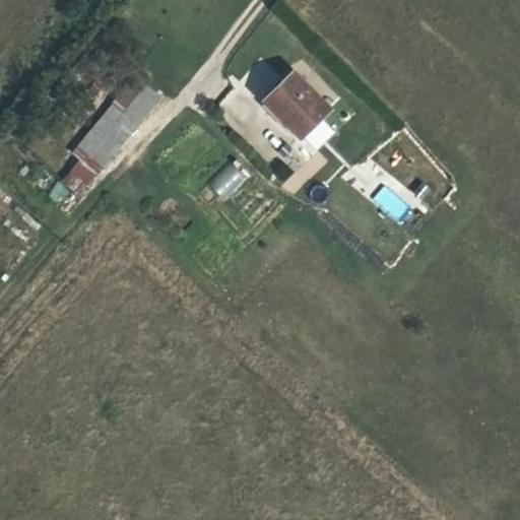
[(311,149),(345,115),(302,71),(267,107),(311,149)]
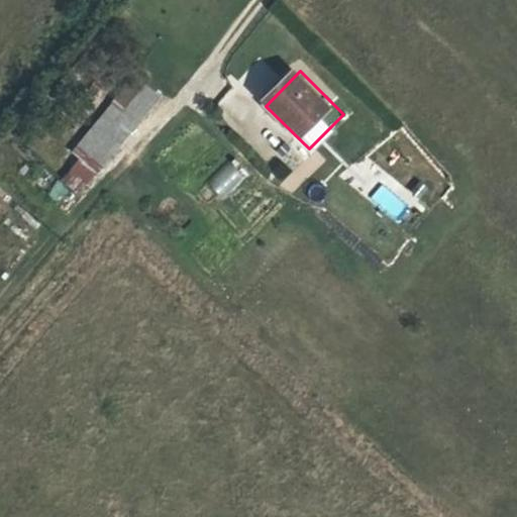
[(79,157),(61,178),(77,192),(160,96),(133,74),(69,148),(79,157)]
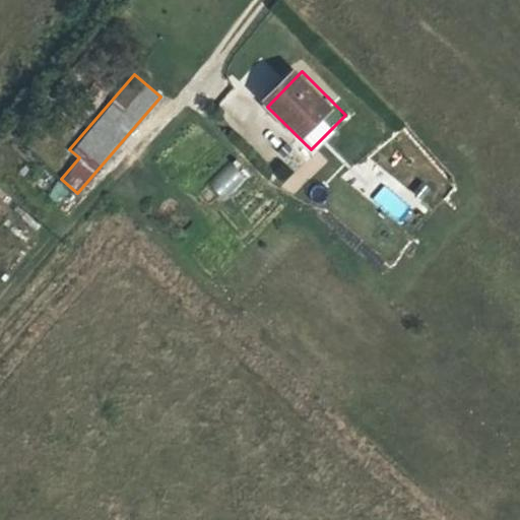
[(57,203),(70,188),(34,156),(21,172),(57,203)]
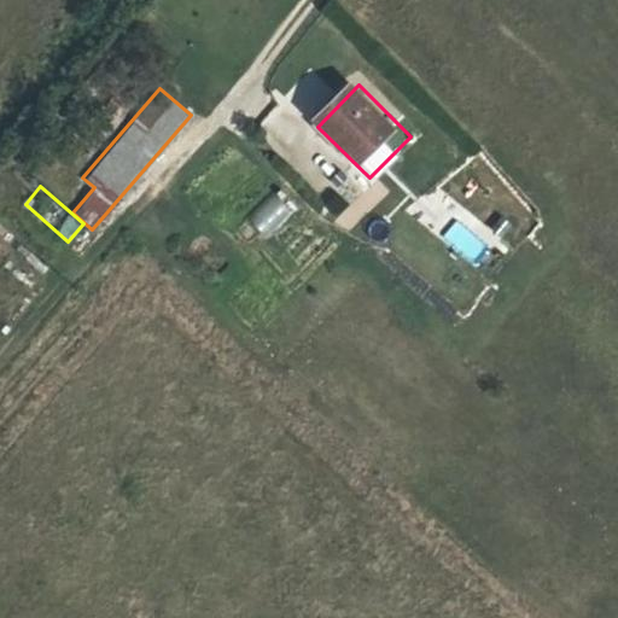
[(273,192),(246,219),(264,237),(291,211),(273,192)]
